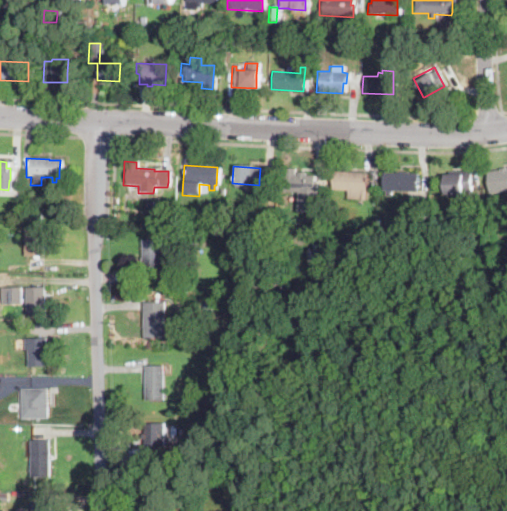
[(313,213),(294,213),(295,193),(280,192),(281,168),(292,169),(292,175),(311,176),(311,182),(314,182),(313,213)]
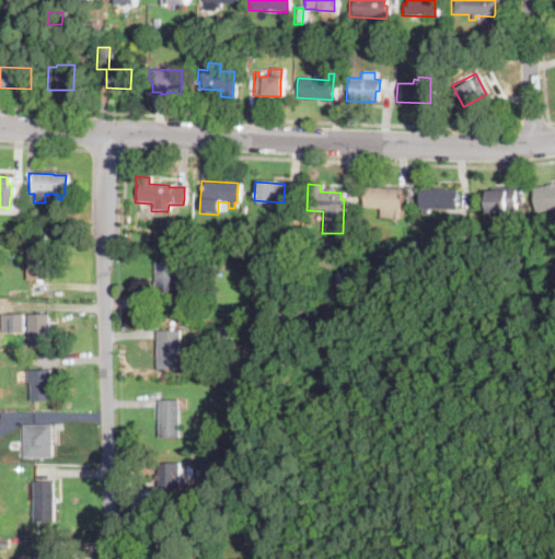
[(554,209),(533,212),(530,189),(544,187),(544,185),(551,185),(551,186),(554,185),(554,209)]
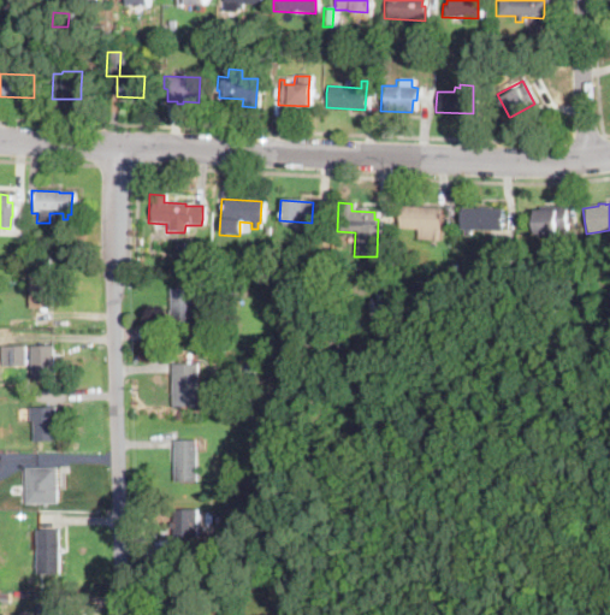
[(437,238),(437,241),(415,240),(415,229),(397,229),(397,228),(398,206),(438,208),(437,238)]
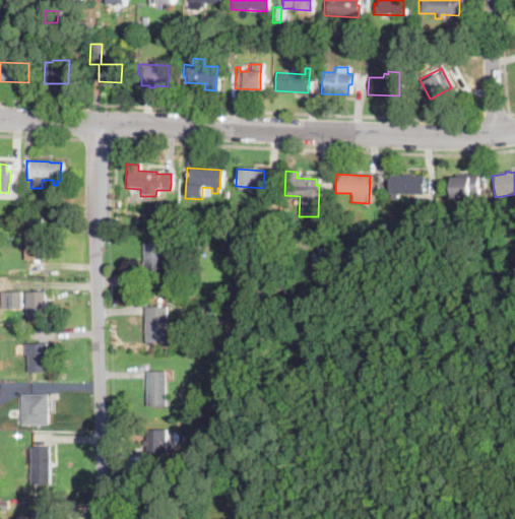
[(468,194),(468,202),(468,206),(456,206),(456,198),(450,199),(449,178),(453,178),(453,175),(475,175),(476,194),(468,194)]
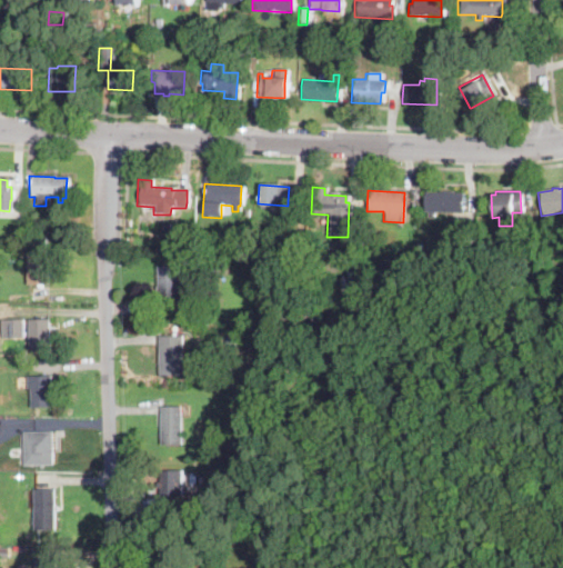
[(459,207),(459,213),(431,212),(431,218),(425,218),(425,213),(422,213),(422,192),(459,192),(459,207)]
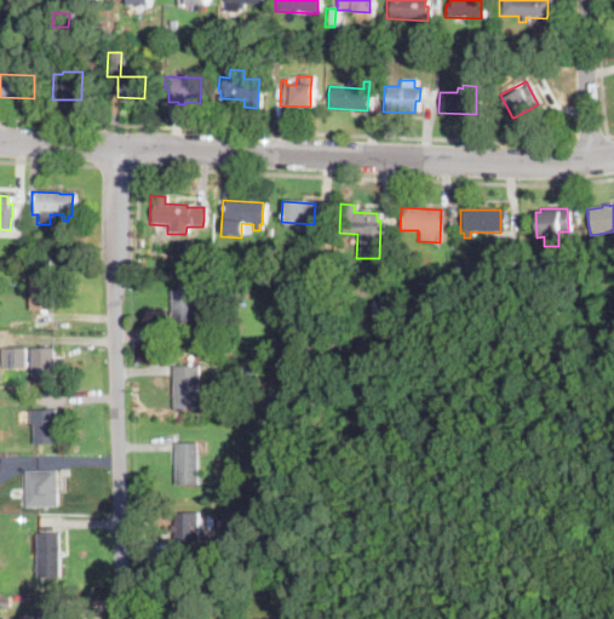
[(183,244),(183,250),(183,257),(173,257),(173,244),(183,244)]
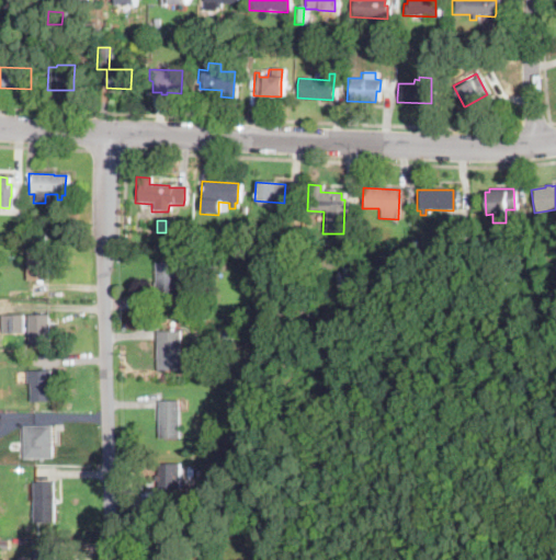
[(45,275),(45,282),(22,281),(23,252),(45,252),(45,275)]
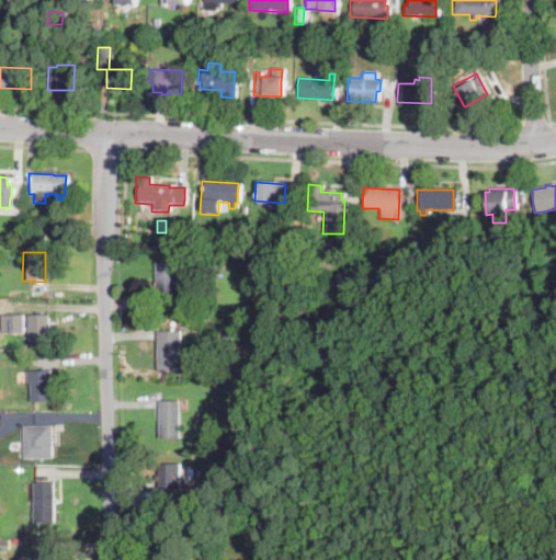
[(210,263),(210,271),(195,270),(195,260),(210,260),(210,263)]
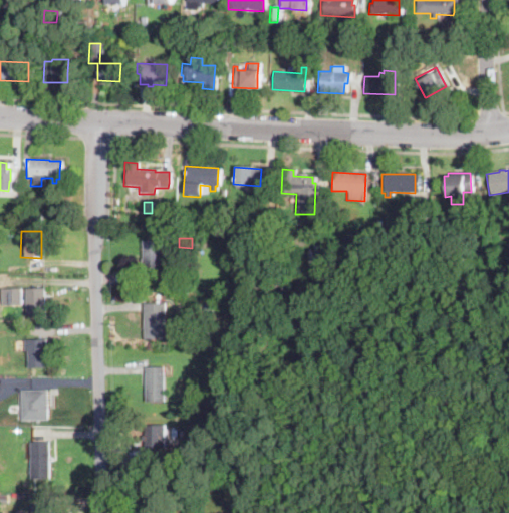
[(146,279),(140,279),(139,241),(159,241),(160,279),(146,279)]
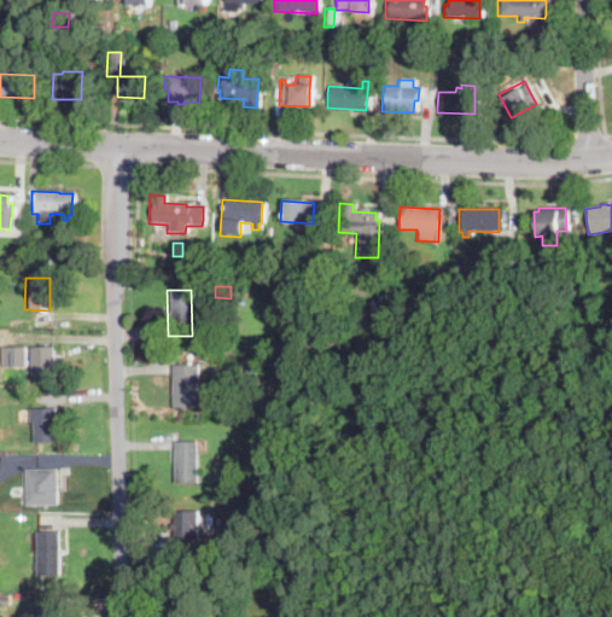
[(220,332),(220,343),(205,342),(205,331),(220,332)]
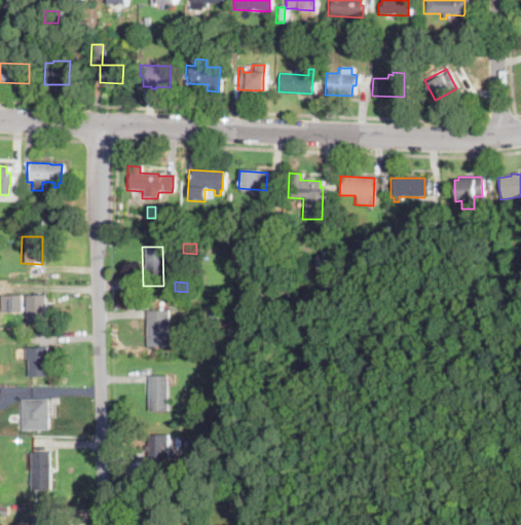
[(0,313),(0,296),(19,296),(20,312),(0,313)]
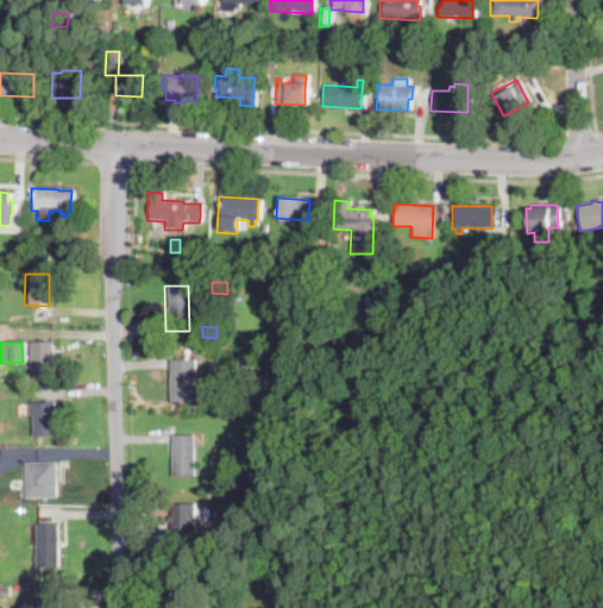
[(30,375),(29,375),(27,343),(49,343),(50,374),(30,375)]
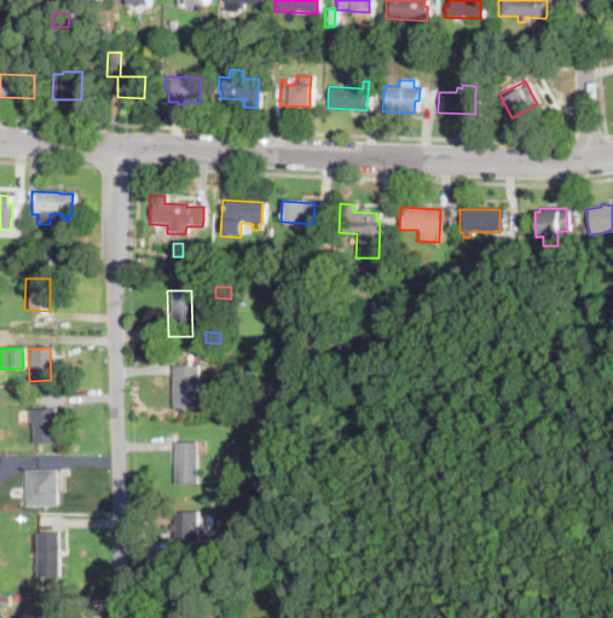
[(171,408),(169,408),(169,365),(196,365),(197,408),(171,408)]
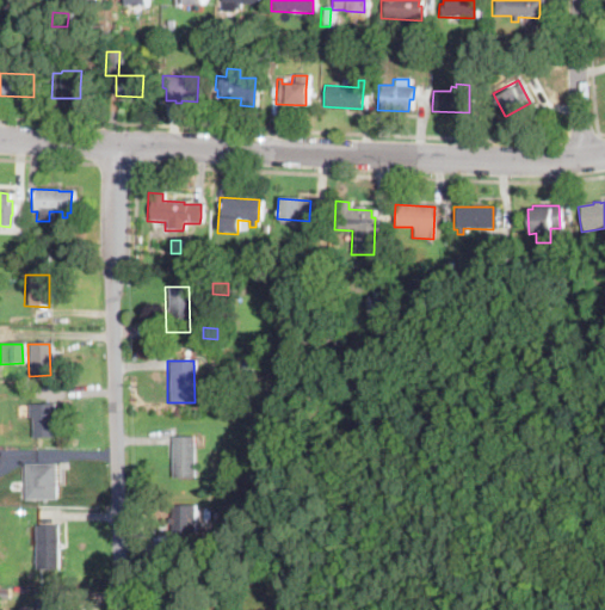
[(300,381),(289,392),(283,386),(295,376),(300,381)]
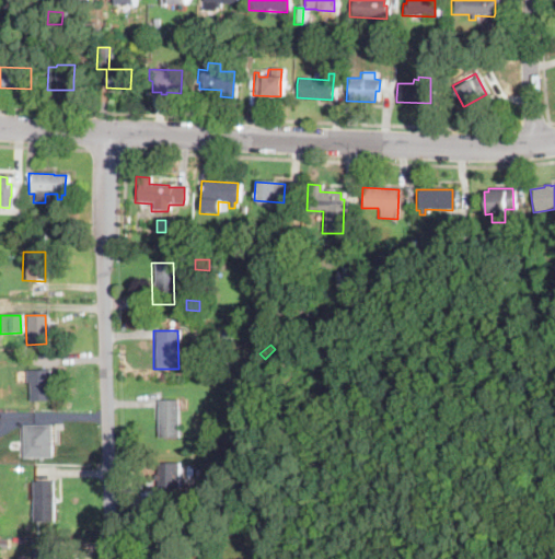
[(47,375),(48,400),(27,400),(27,384),(23,384),(22,371),(47,371),(47,375)]
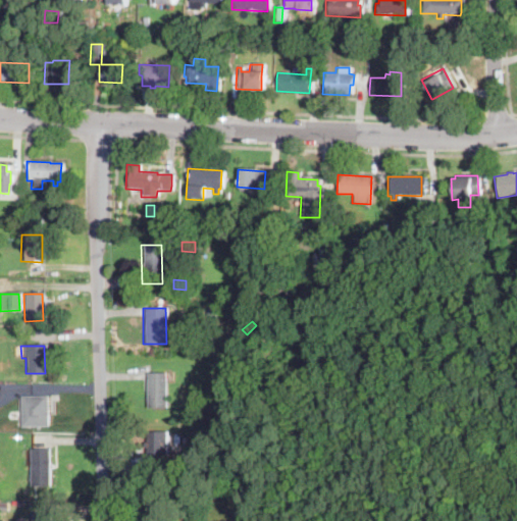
[(145,408),(144,374),(162,373),(163,408),(145,408)]
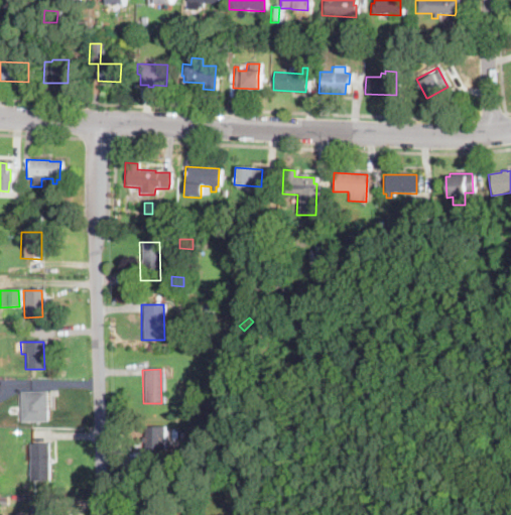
[(217,375),(217,385),(199,385),(200,375),(217,375)]
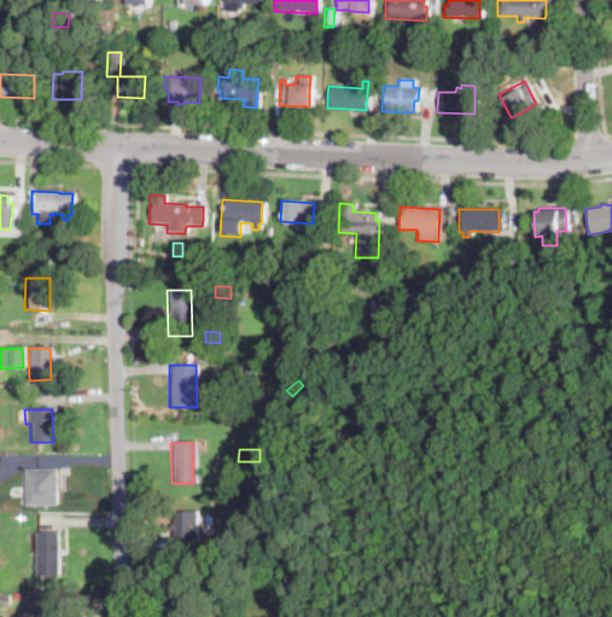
[(34,507),(31,507),(30,470),(48,470),(50,506),(34,507)]
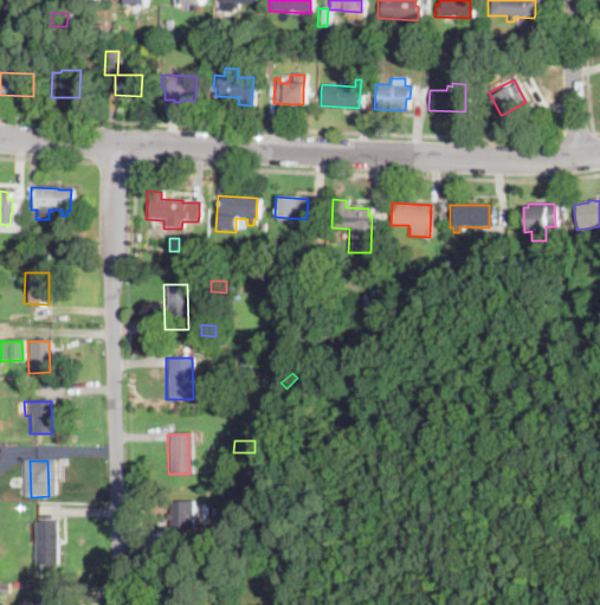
[(173,528),(167,528),(167,502),(191,501),(191,528),(173,528)]
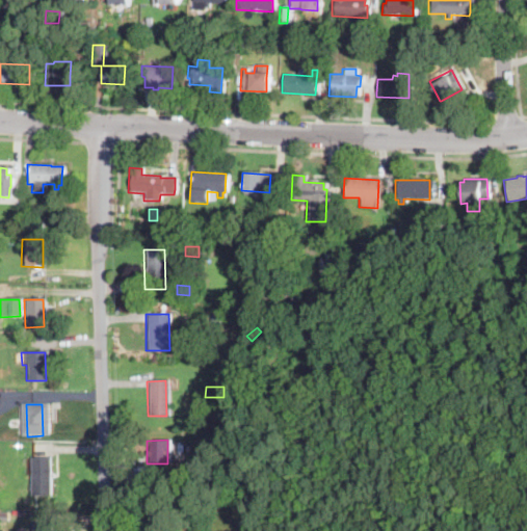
[(29,497),(27,458),(47,457),(49,496),(29,497)]
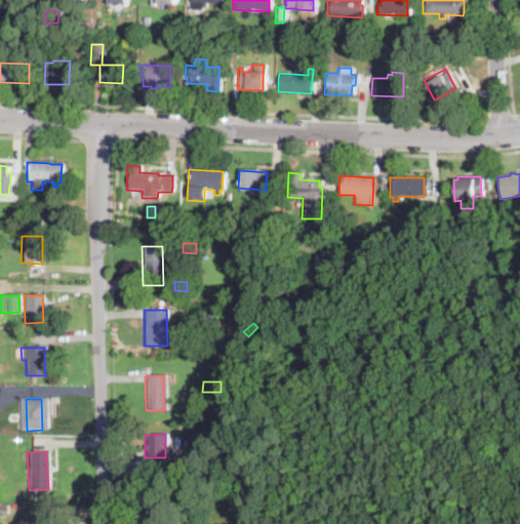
[(248,498),(247,506),(239,506),(239,494),(248,494),(248,498)]
